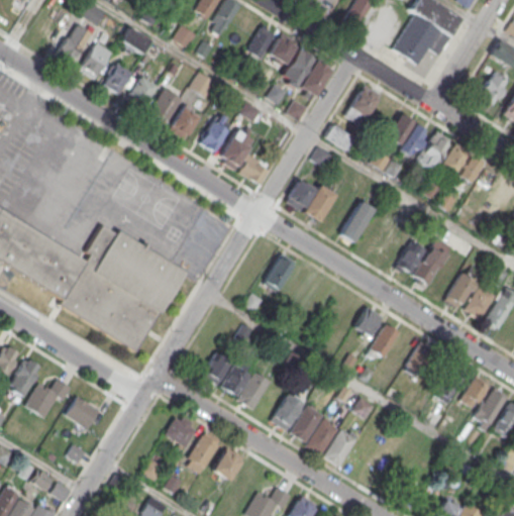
[(218,0),(201,0),(194,12),(207,20),(218,0)]
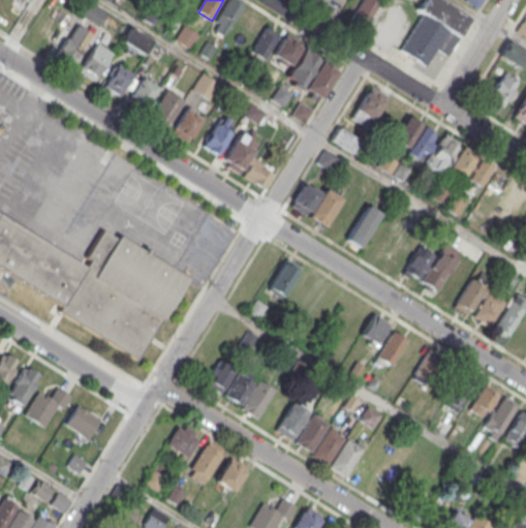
[(228,38),(246,2),(241,0),(228,0),(214,32),(228,38)]
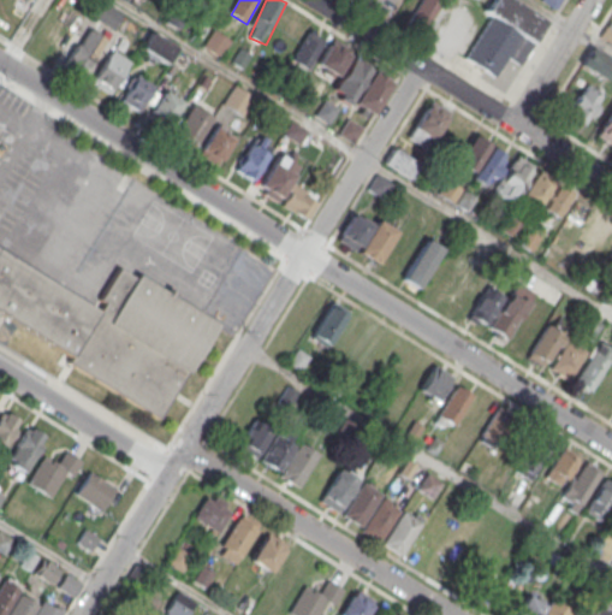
[(427,30),(445,0),(425,0),(413,22),(427,30)]
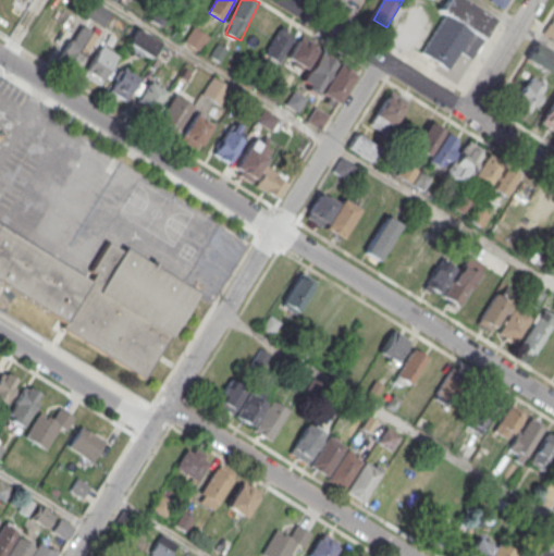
[(446,15),(423,56),(451,71),(462,53),(475,61),(499,19),(467,0),(450,0),(442,13),(446,15)]
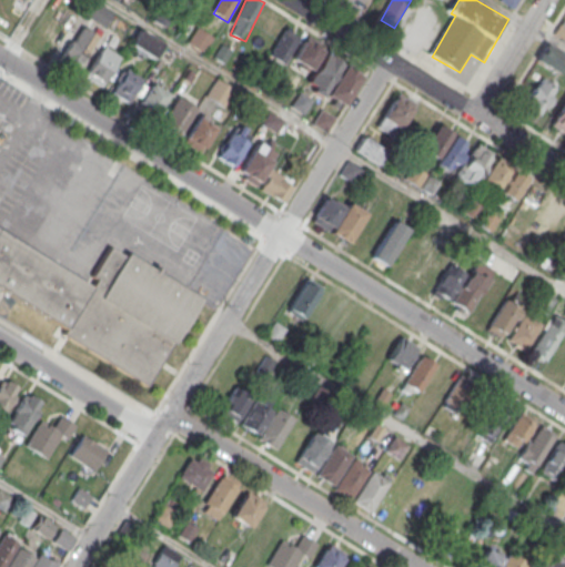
[(502,0),(502,1),(516,9),(521,0),(502,0)]
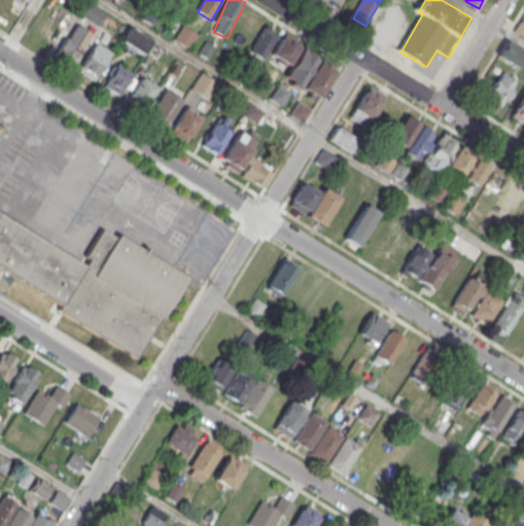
[(56,55),(72,65),(93,35),(77,24),(56,55)]
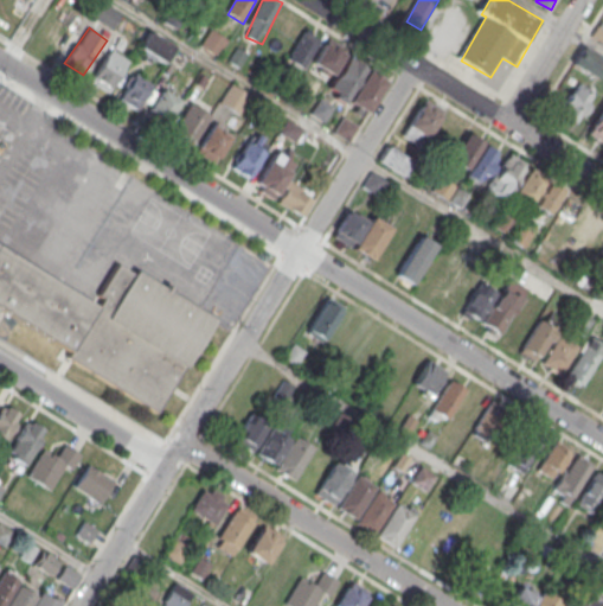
[(231,40),(213,29),(201,45),(219,57),(231,40)]
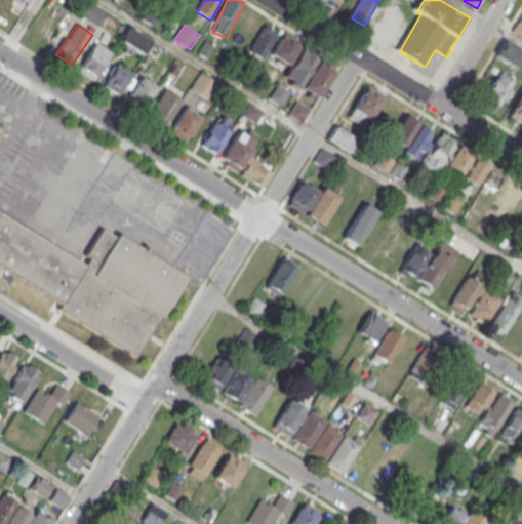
[(266,61),(280,33),(266,26),(251,53),(266,61)]
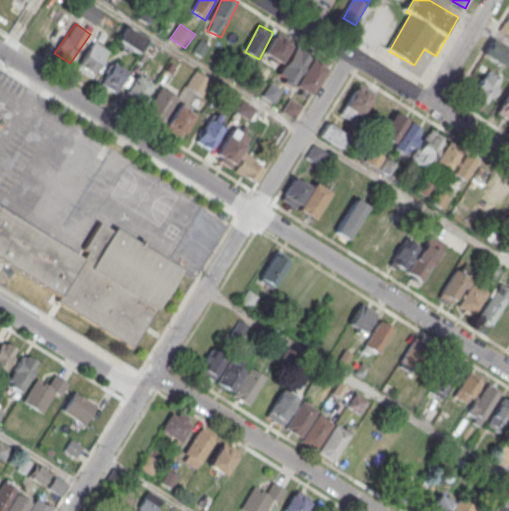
[(138,55),(148,40),(129,27),(119,41),(138,55)]
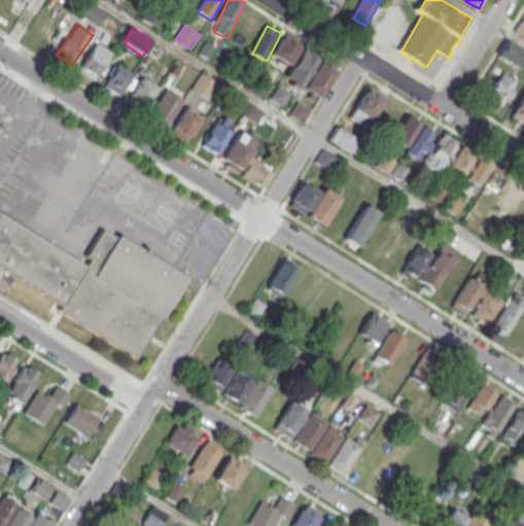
[(272,55),(288,66),(302,46),(286,35),(272,55)]
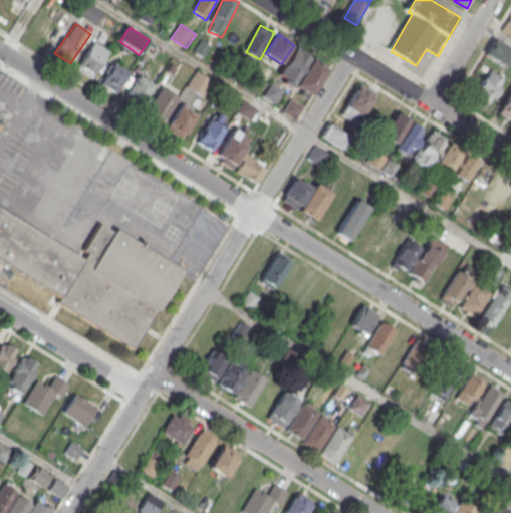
[(485,53),(509,68),(510,66),(510,48),(494,38),(485,53)]
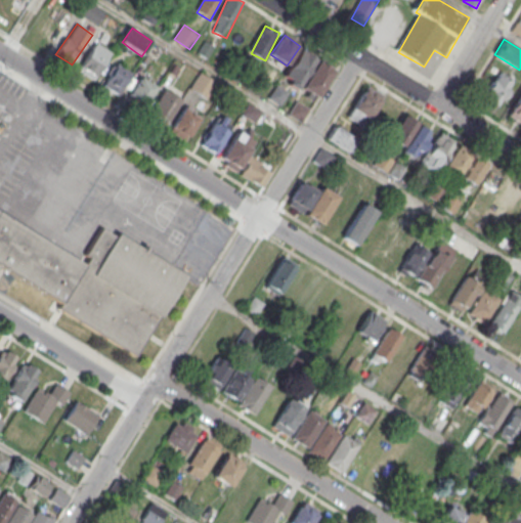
[(114,53),(98,43),(79,70),(94,80),(114,53)]
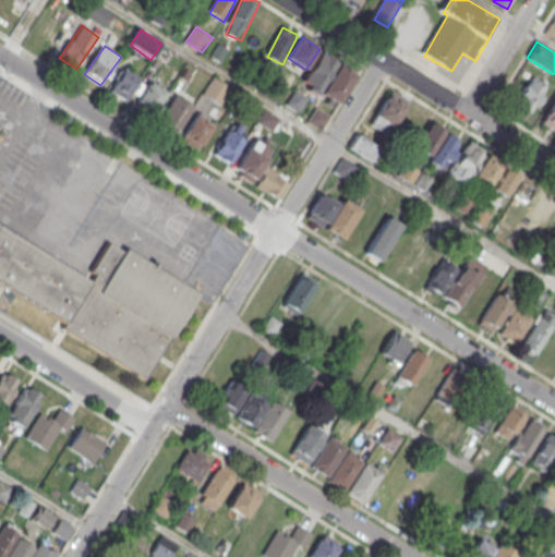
[(318,97),(339,61),(323,51),(301,86),(318,97)]
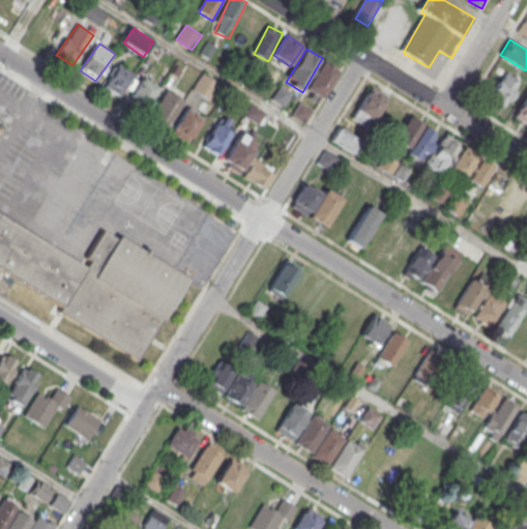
[(322,99),(340,69),(325,60),(306,91),(322,99)]
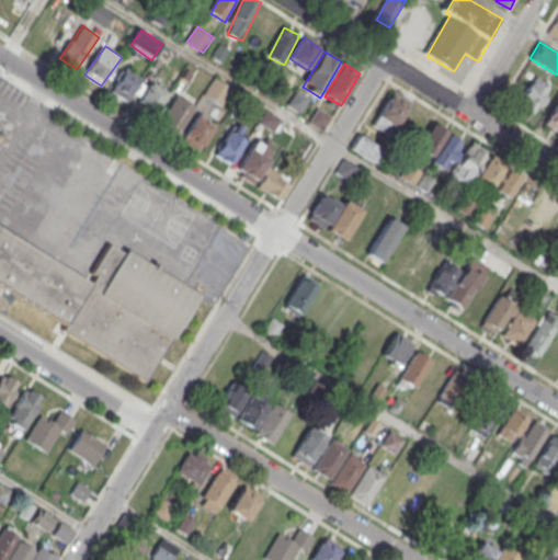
[(127,103),(144,78),(127,68),(111,92),(127,103)]
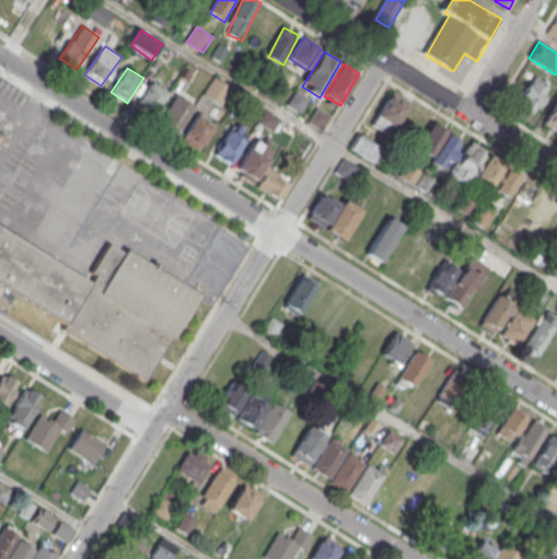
[(549,84),(532,76),(518,106),(535,115),(549,84)]
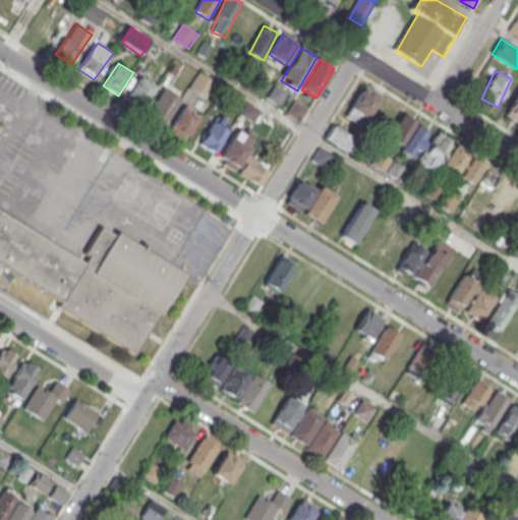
[(208,99),(218,82),(200,71),(190,89),(208,99)]
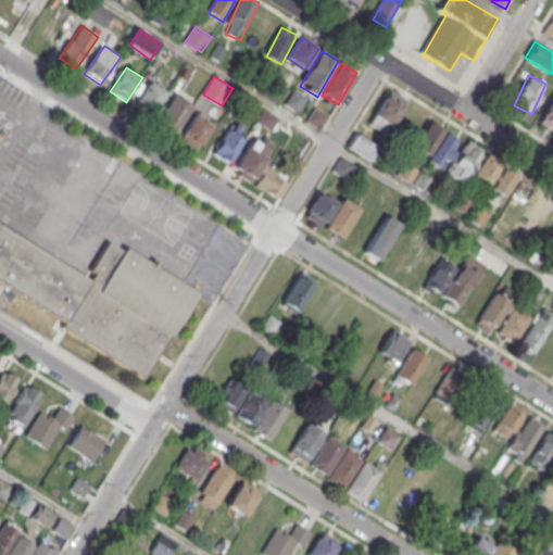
[(167,93),(152,82),(134,103),(150,116),(167,93)]
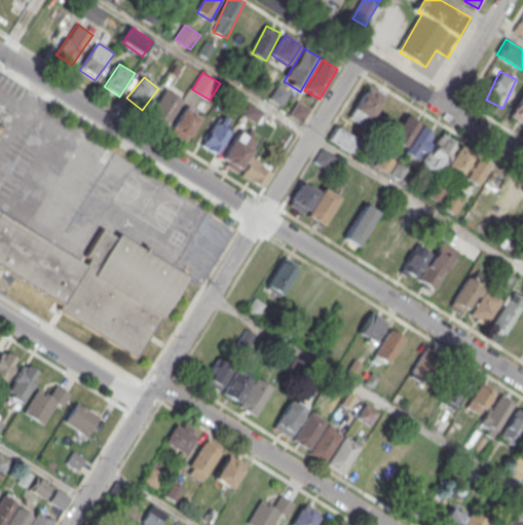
[(349,118),(368,128),(386,97),(368,86),(349,118)]
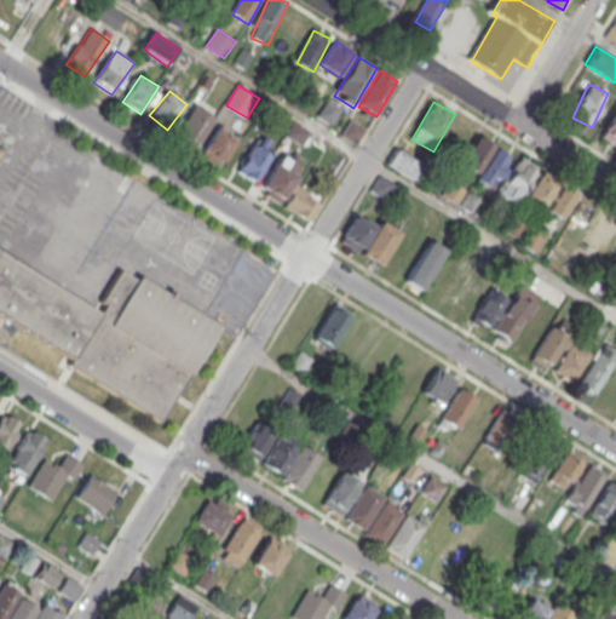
[(338,108),(329,103),(322,116),(330,121),(338,108)]
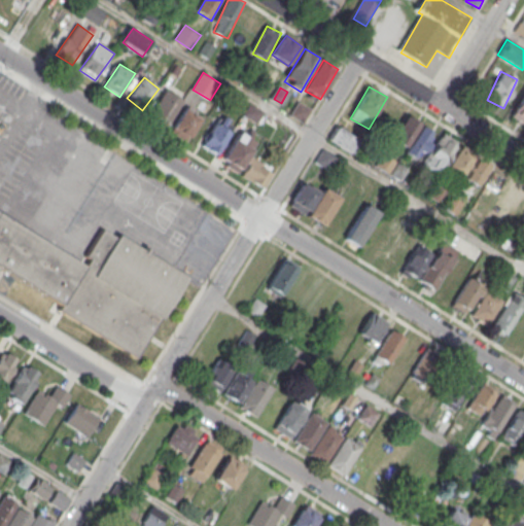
[(150,118),(169,129),(185,100),(167,89),(150,118)]
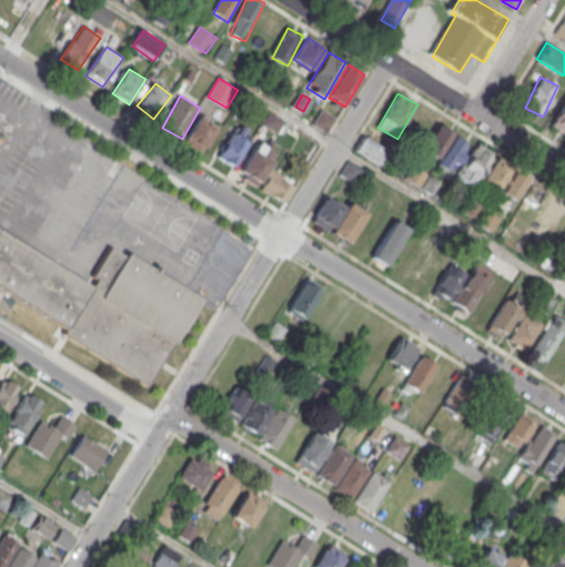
[(564,107),(554,127),(564,132),(564,107)]
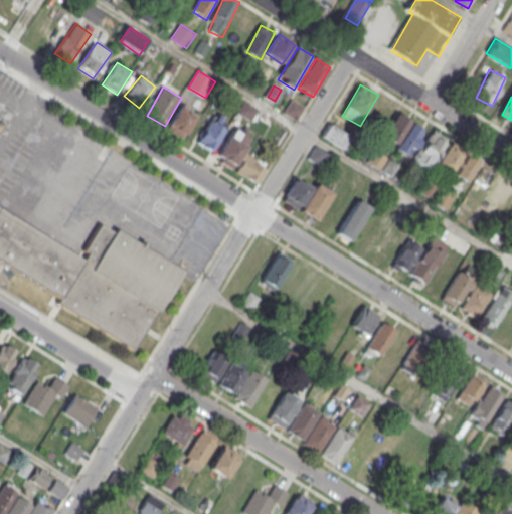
[(306,107),(293,100),(285,114),(298,121),(306,107)]
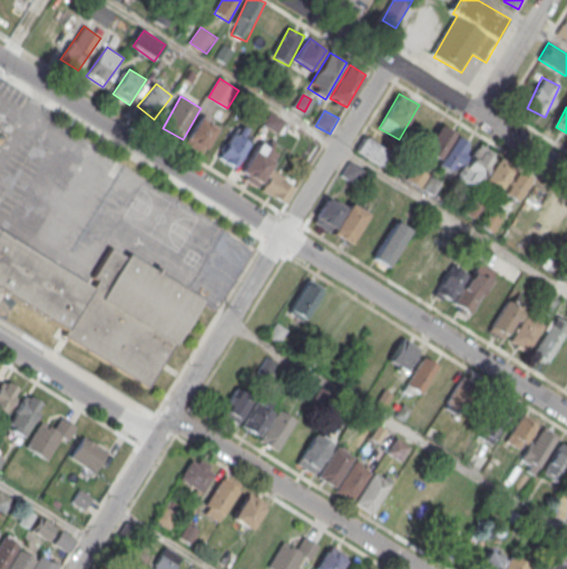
[(280,136),(289,121),(273,111),(264,126),(280,136)]
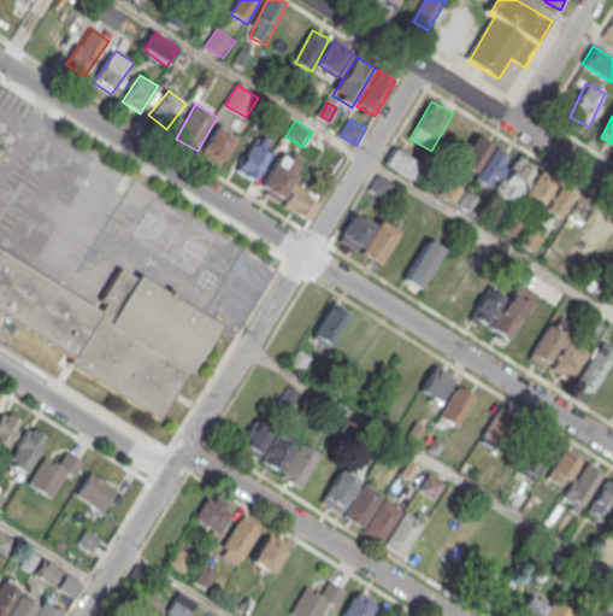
[(220,169),(239,134),(218,123),(200,158),(220,169)]
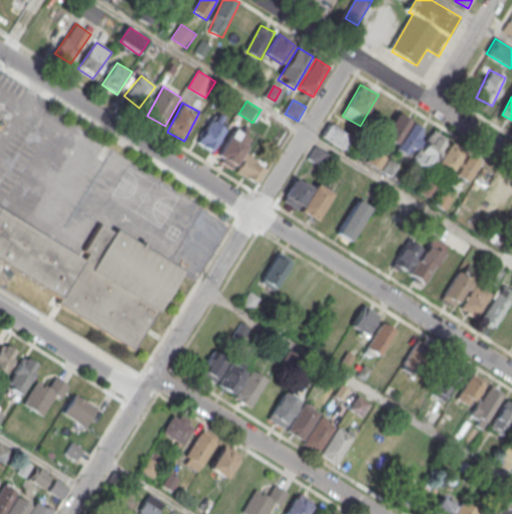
[(183,271),(135,351),(58,303),(60,299),(0,261),(0,107),(4,110),(0,116),(0,206),(83,260),(88,252),(83,250),(101,223),(115,231),(117,229),(183,271)]
